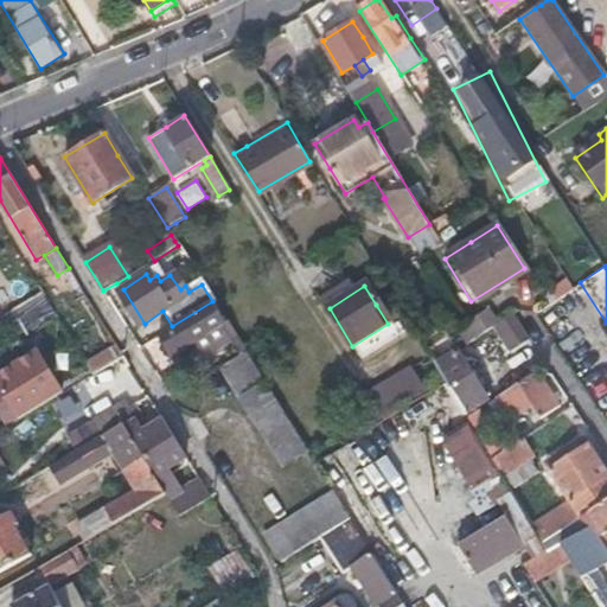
[(212,301),(172,326),(157,336),(171,358),(191,344),(198,357),(227,339),(218,324),(224,320),(212,301)]
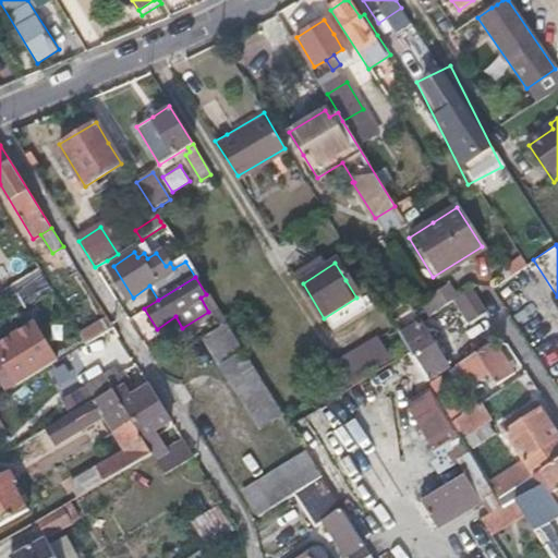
[(0,292),(0,295),(10,312),(23,304),(12,286),(0,292)]
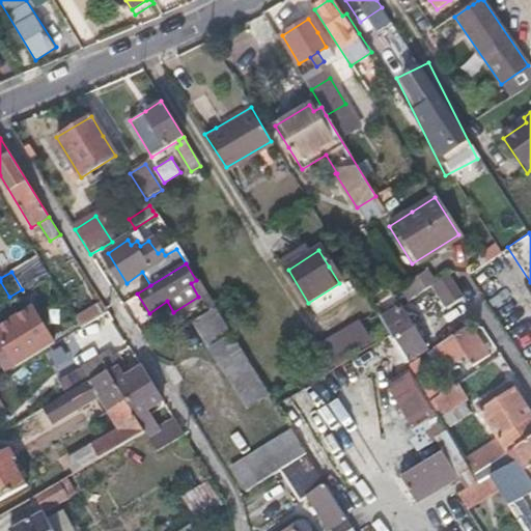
[(446,275),(439,280),(431,285),(446,307),(462,297),(446,275)]
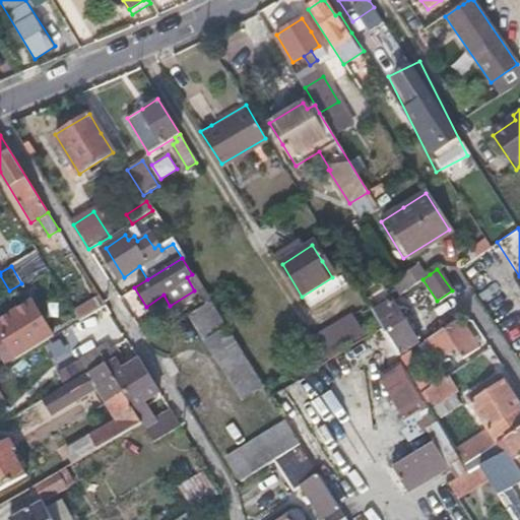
[(99,295),(72,312),(77,321),(105,305),(99,295)]
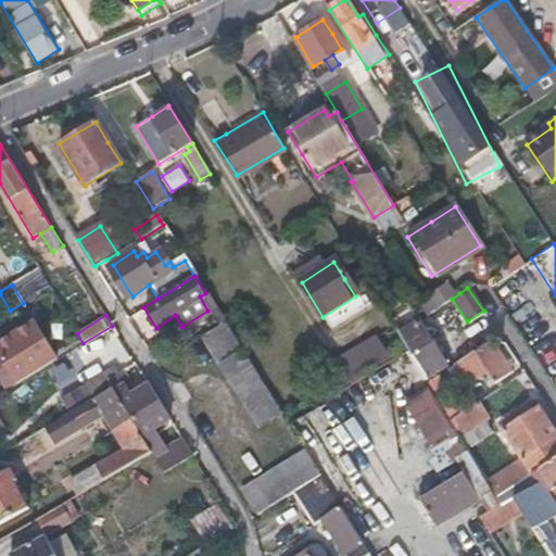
[(223,321),(212,328),(200,336),(256,426),(279,411),(223,321)]
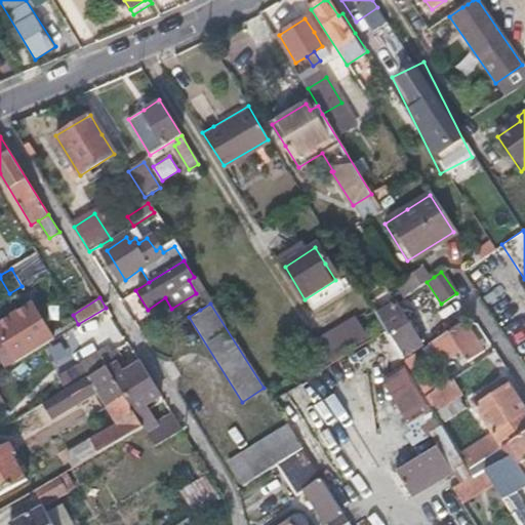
[(418,346),(405,325),(393,305),(381,311),(378,307),(370,312),(398,358),(418,346)]
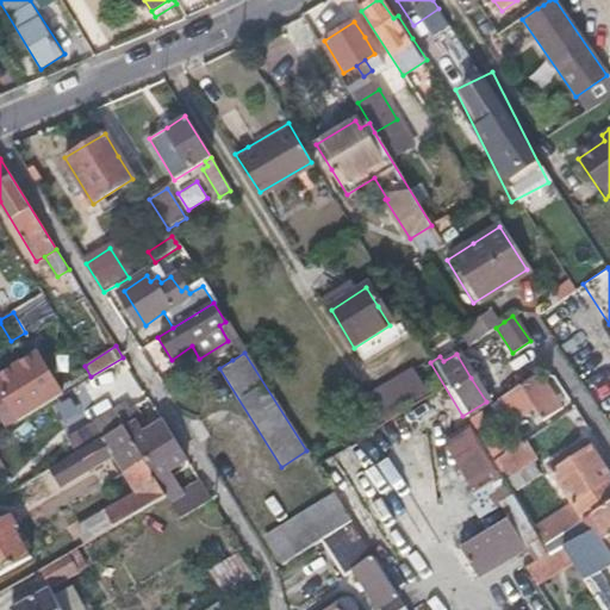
[(51,383),(43,369),(36,355),(0,374),(0,390),(10,408),(51,383)]
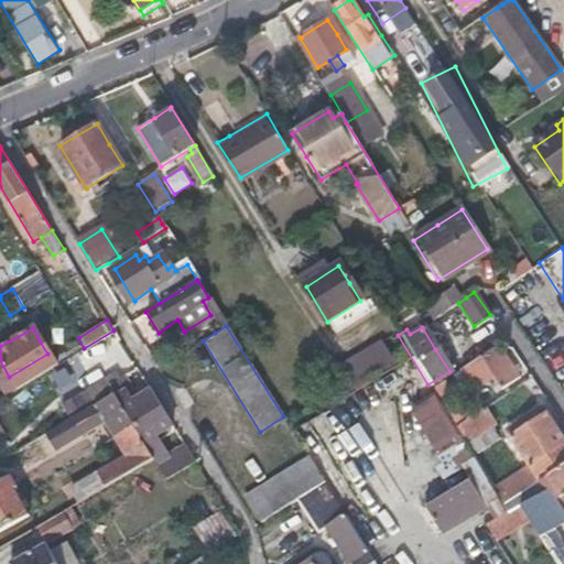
[(394,366),(387,354),(379,342),(358,355),(372,379),(394,366)]
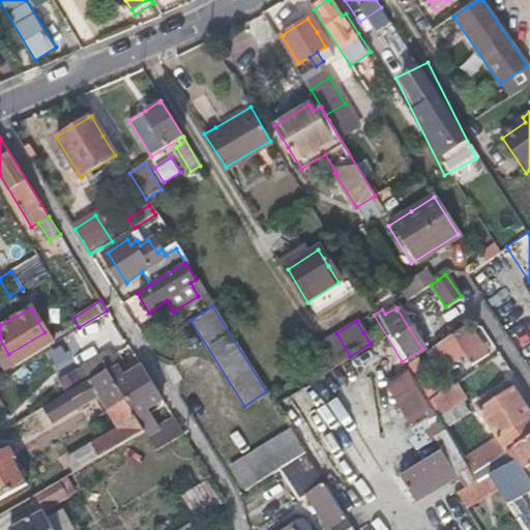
[(444,364),(452,359),(461,354),(468,364),(487,352),(467,324),(433,347),(444,364)]
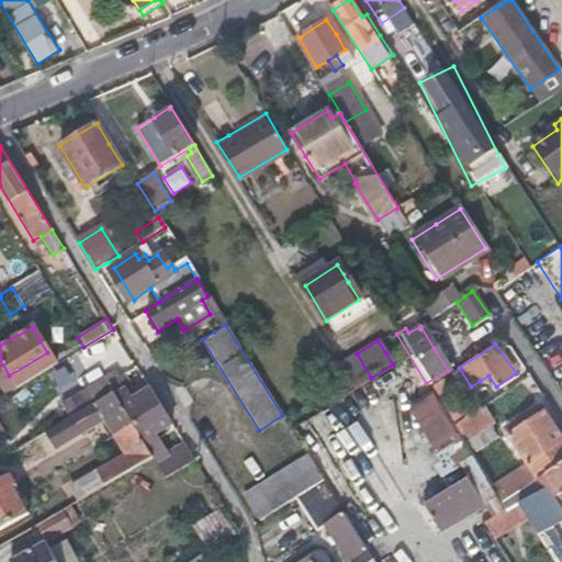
[(371,378),(357,353),(332,370),(346,393),(371,378)]
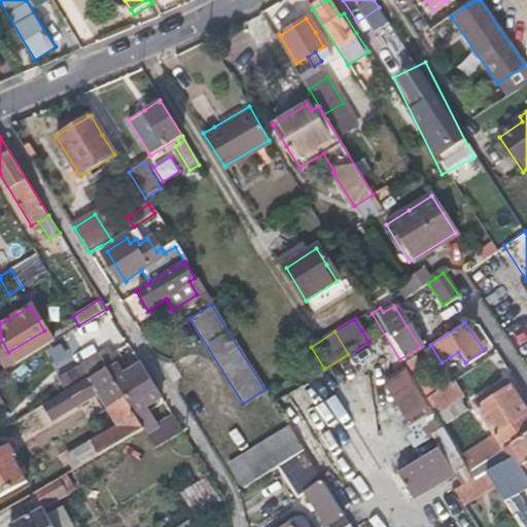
[(106,370),(115,363),(110,355),(101,361),(105,367),(106,370)]
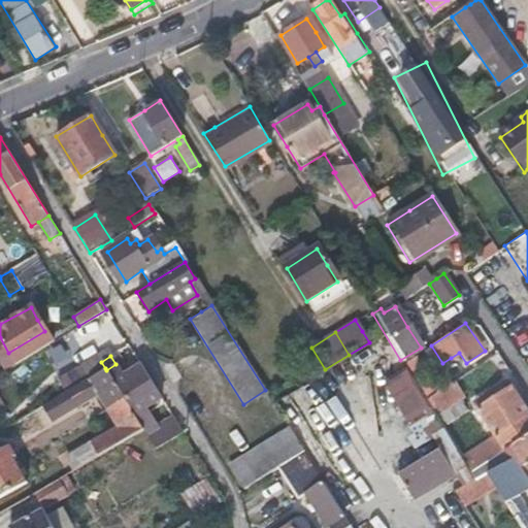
[(424,398),(435,392),(414,356),(402,363),(424,398)]
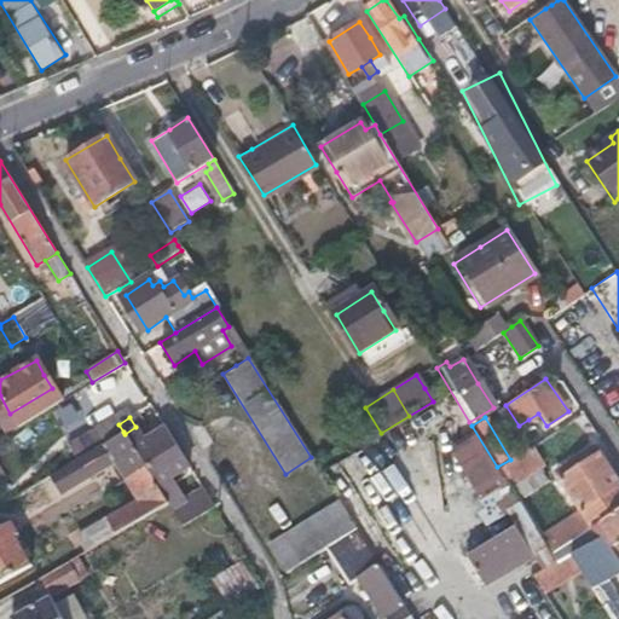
[(136,427),(125,434),(165,499),(167,504),(180,526),(213,507),(203,490),(183,502),(167,476),(187,464),(163,426),(144,439),(136,427)]
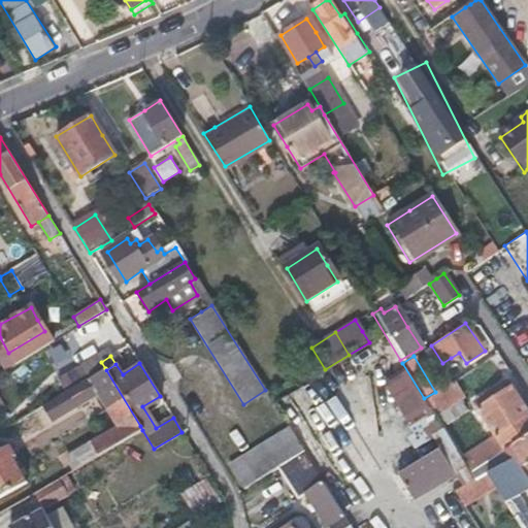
[(142,430),(140,426),(106,370),(105,368),(60,397),(70,413),(96,395),(119,432),(108,439),(113,449),(142,430)]
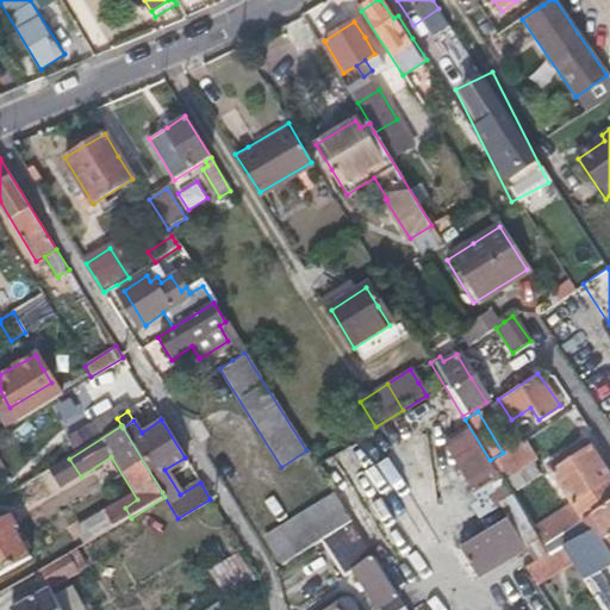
[(520,441),(503,453),(490,460),(498,474),(529,455),(520,441)]
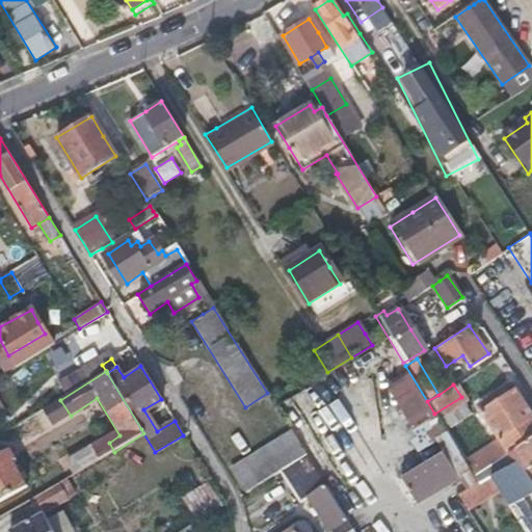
[(512,432),(521,445),(531,437),(531,415),(514,390),(480,411),(500,441),(512,432)]
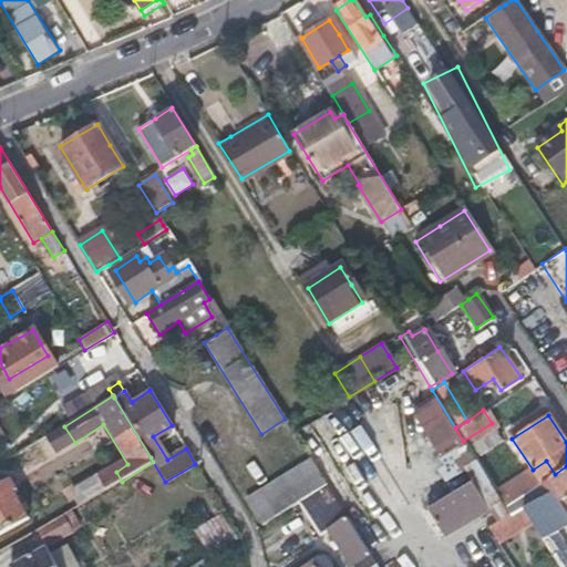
[(260,524),(300,498),(325,483),(310,459),(245,498),(260,524)]
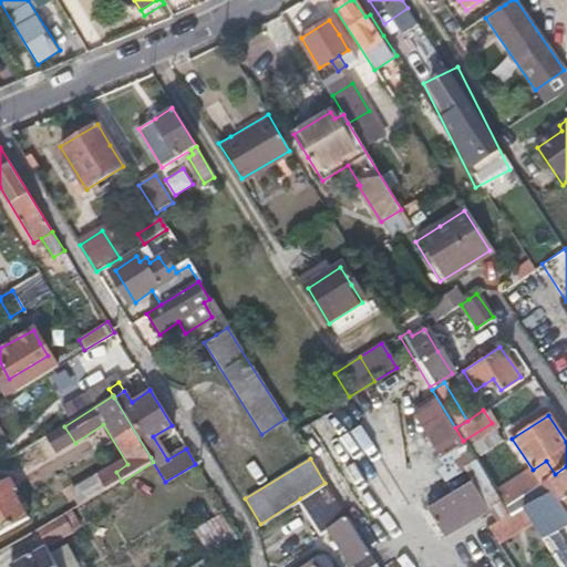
[(566,466),(555,474),(537,486),(550,492),(566,515),(566,511),(566,509),(566,466)]
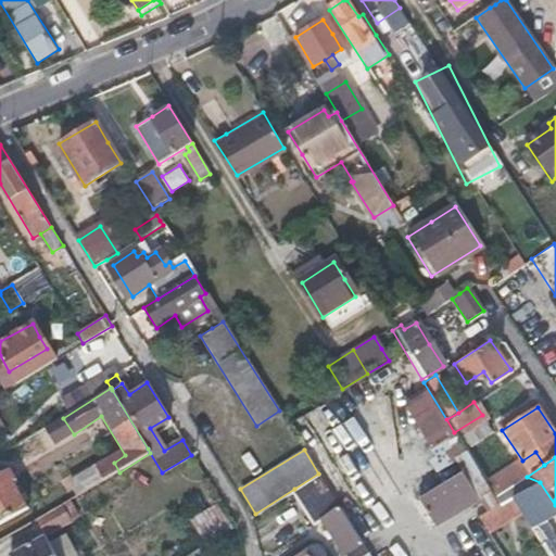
[(116,474),(113,469),(110,464),(91,475),(98,485),(116,474)]
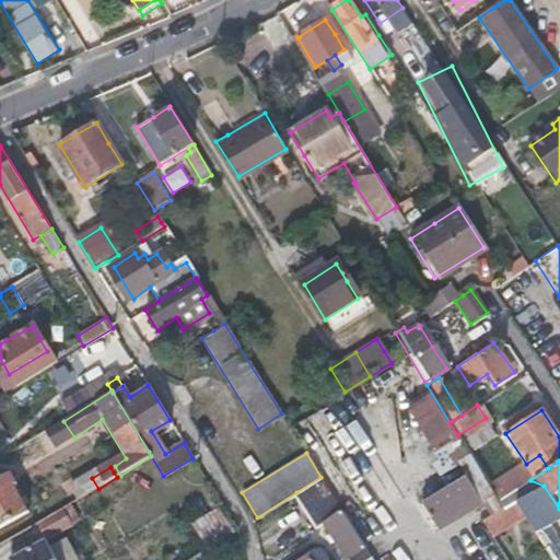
[(14,487),(16,486),(19,486),(13,475),(0,480),(0,532),(30,515),(14,487)]
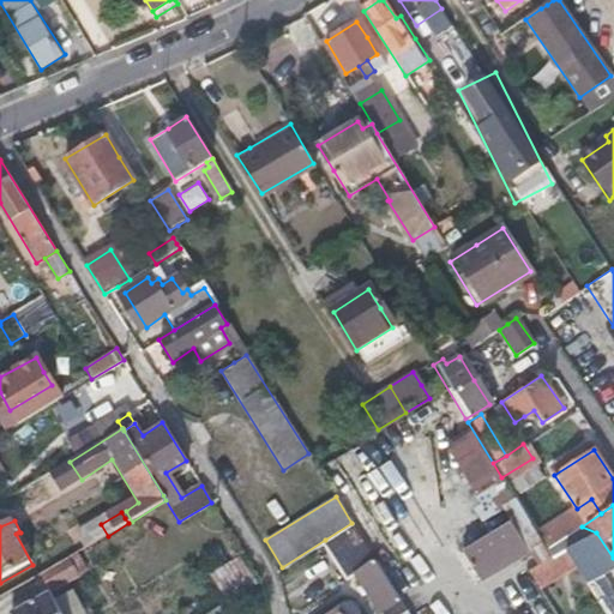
[(351,523),(325,540),(348,577),(353,573),(379,613),(399,601),(351,523)]
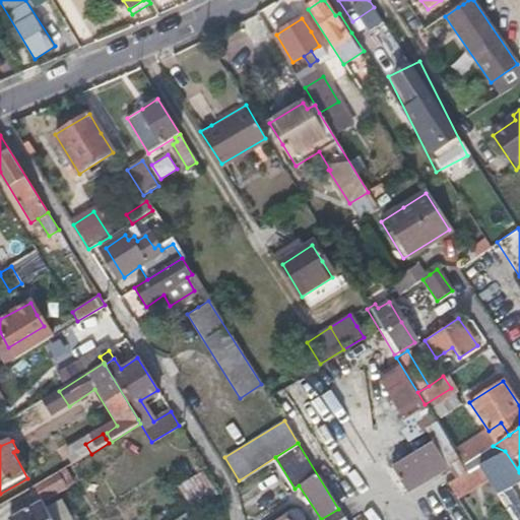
[(407,494),(427,480),(446,469),(433,446),(393,470),(407,494)]
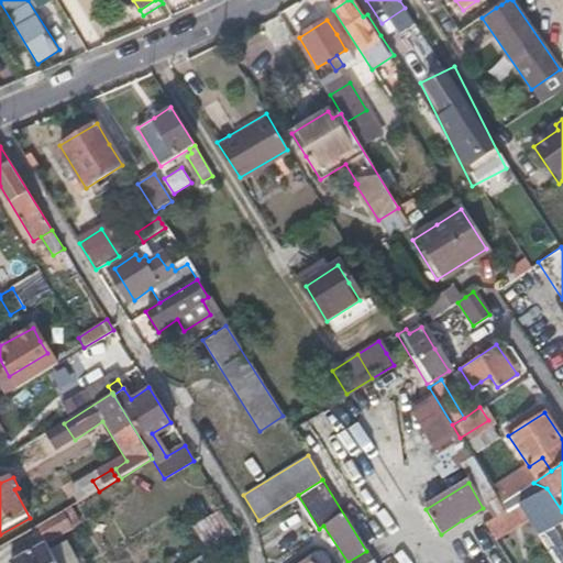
[(209,552),(238,539),(223,510),(195,522),(209,552)]
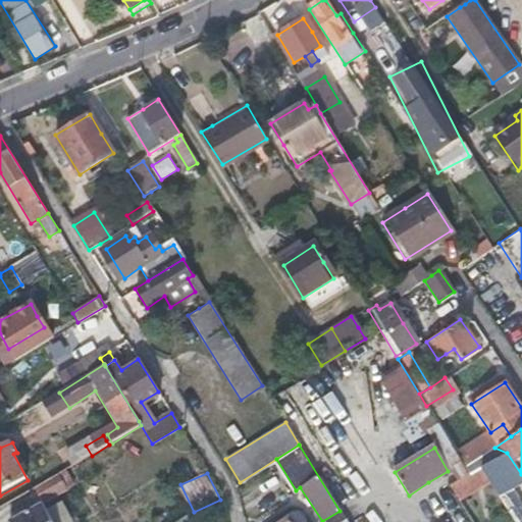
[(37,488),(41,497),(46,504),(67,491),(58,476),(37,488)]
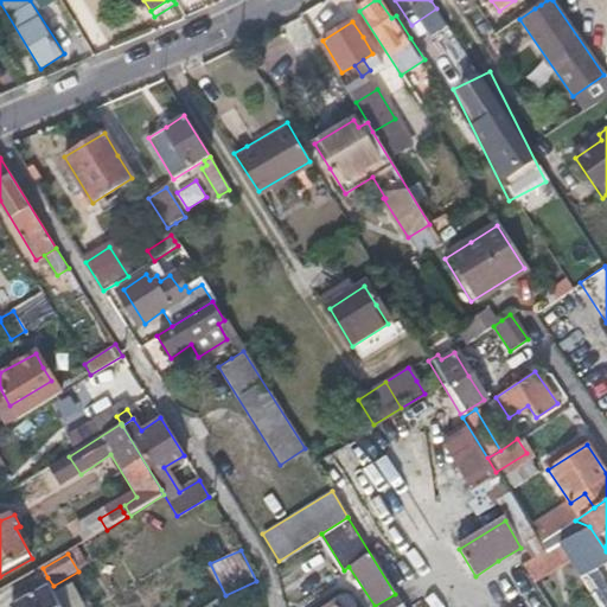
[(572,560),(536,582),(547,598),(582,576),(572,560)]
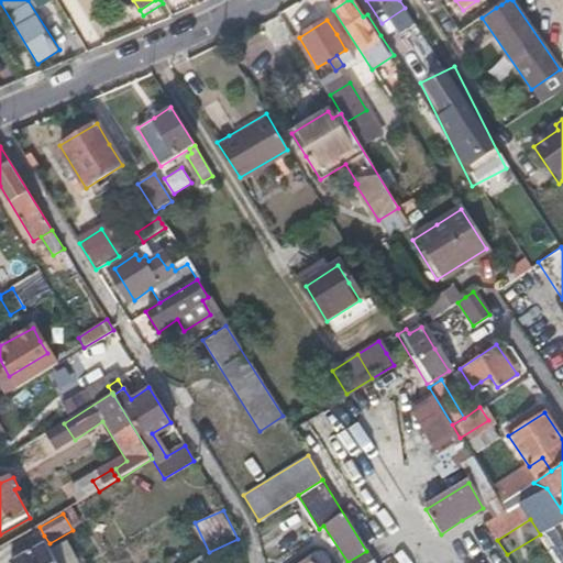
[(77,562),(65,542),(51,551),(57,562),(77,562)]
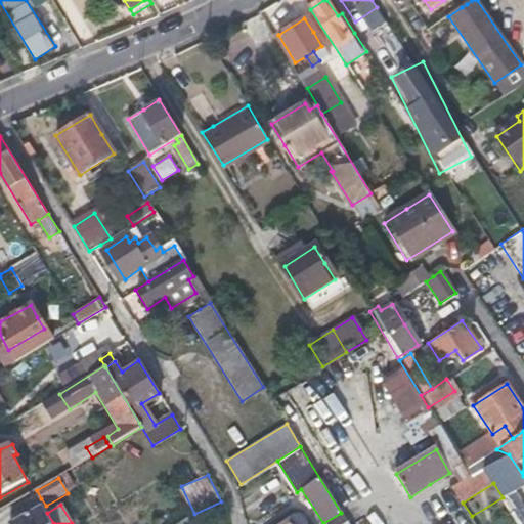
[(44,507),(28,517),(13,523),(53,523),(47,513),(44,507)]
